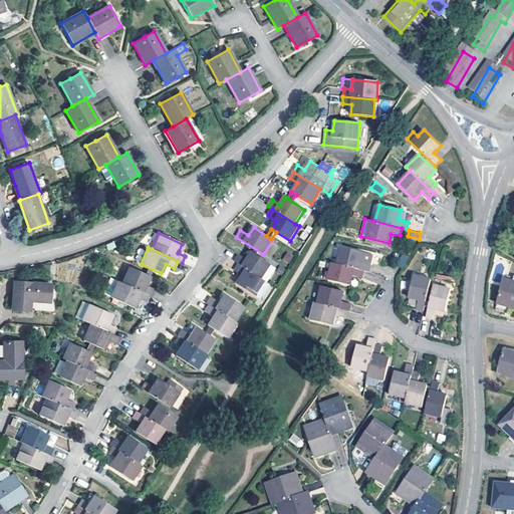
[(340,247),(336,264),(363,270),(368,271),(372,255),(340,247)]
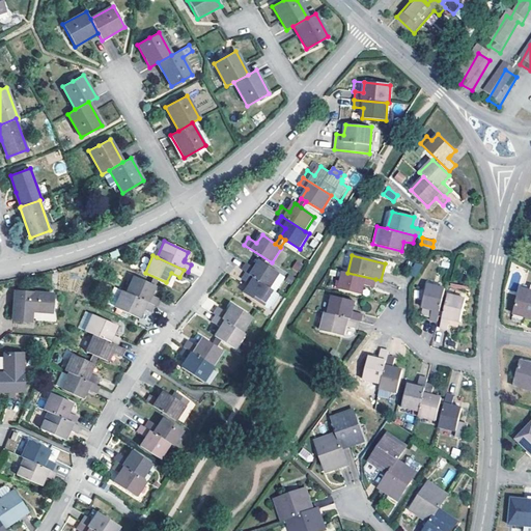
[(242,270),(246,273),(270,288),(276,291),(285,277),(279,274),(280,273),(260,260),(254,269),(246,262),(242,270)]
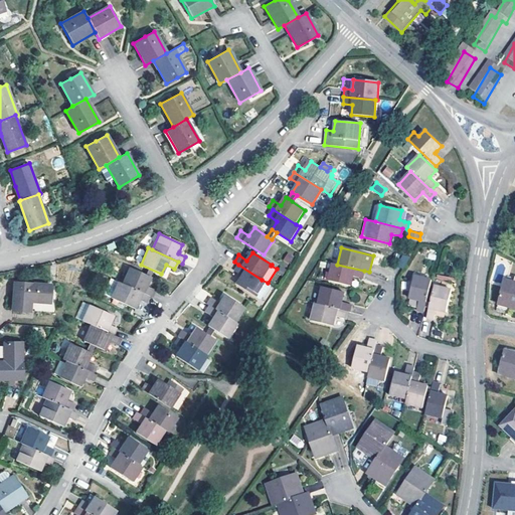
[(410,256),(403,254),(397,265),(403,268),(410,256)]
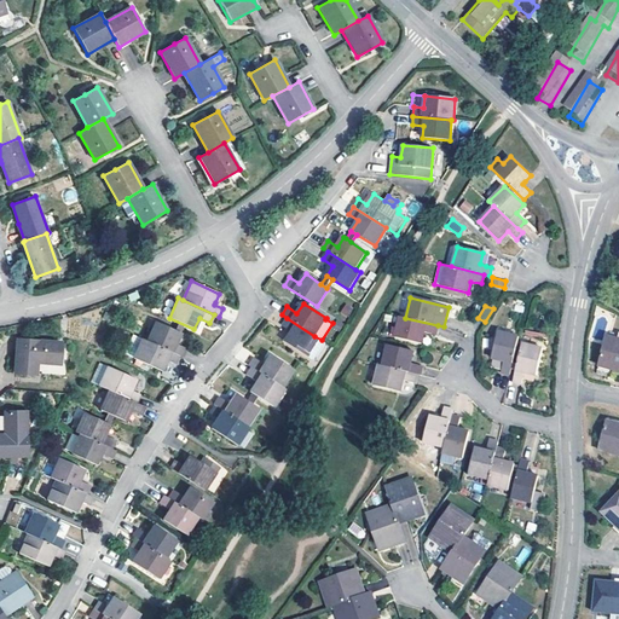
[(438,325),(405,318),(400,317),(394,337),(421,343),(424,333),(435,335),(438,325)]
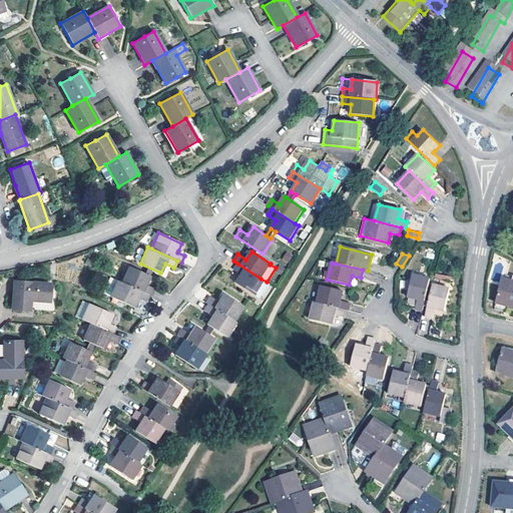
[(261,279),(237,264),(233,270),(241,276),(236,284),(255,296),(257,295),(262,298),(270,285),(261,279)]
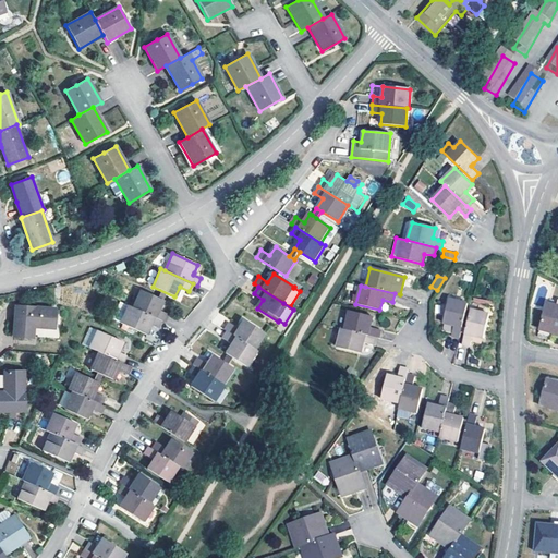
[(140,290),(132,307),(160,320),(165,322),(168,314),(158,310),(162,300),(140,290)]
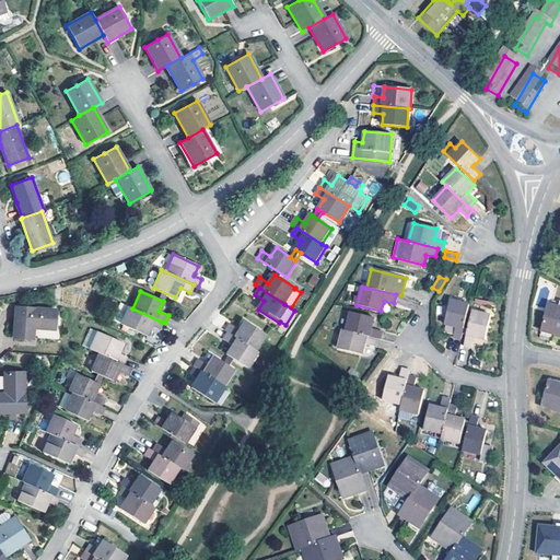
[(452,337),(461,339),(469,305),(451,300),(444,324),(455,327),(452,337)]
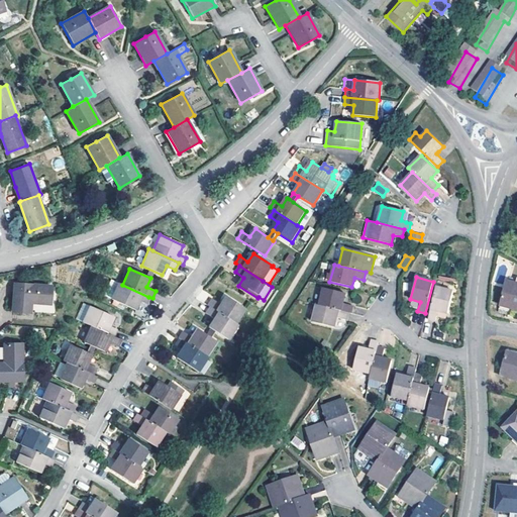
[(507,282),(501,306),(499,311),(510,314),(511,309),(516,310),(516,283),(516,284),(507,282)]
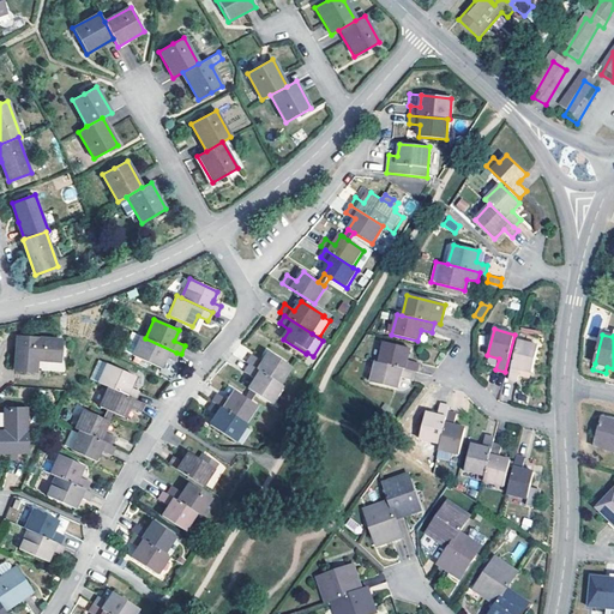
[(176,353),(145,338),(140,336),(131,355),(160,368),(164,360),(166,357),(173,361),(176,353)]
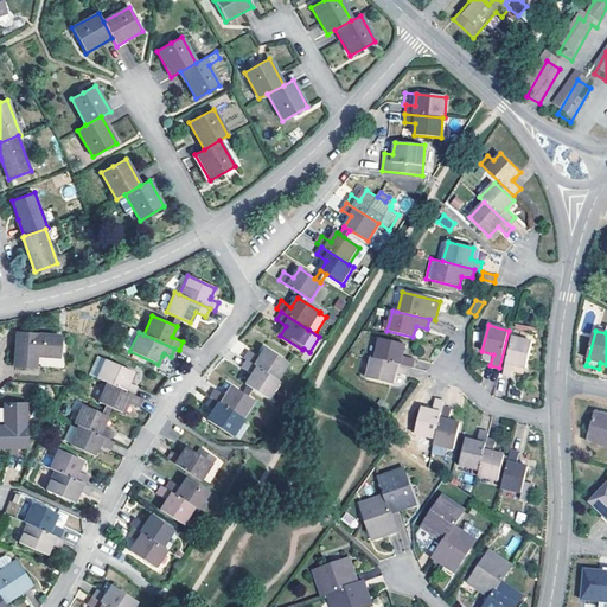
[(59,337),(17,333),(14,365),(34,366),(37,356),(58,357),(59,337)]
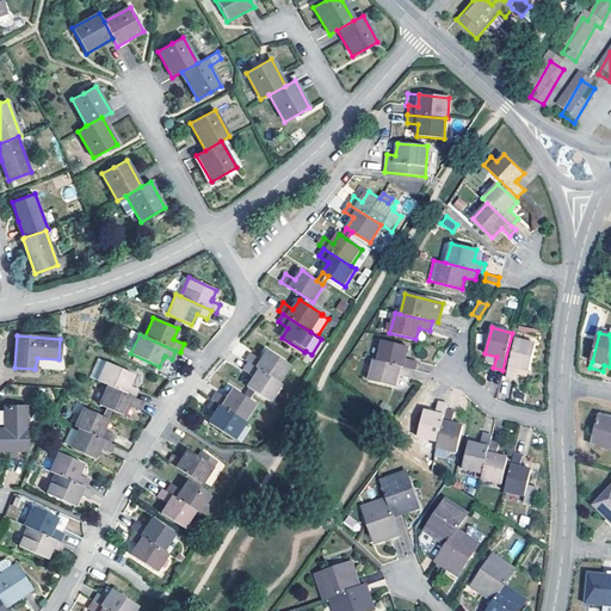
[(514,339),(505,378),(514,380),(517,368),(529,370),(535,345),(514,339)]
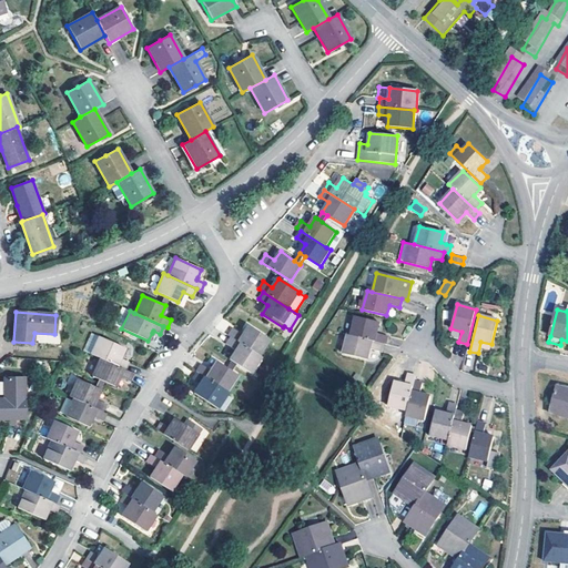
[(383,344),(385,344),(387,336),(377,333),(379,323),(355,317),(351,336),(383,344)]
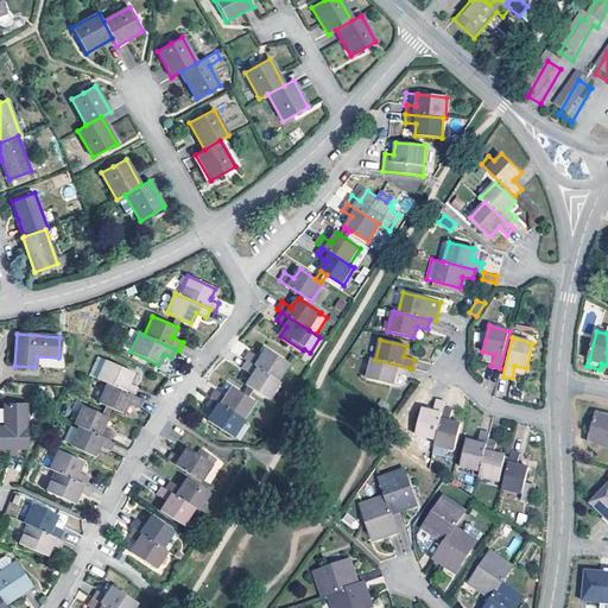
[(244,359),(246,360),(277,380),(287,362),(265,347),(260,355),(259,356),(249,350),(244,359)]
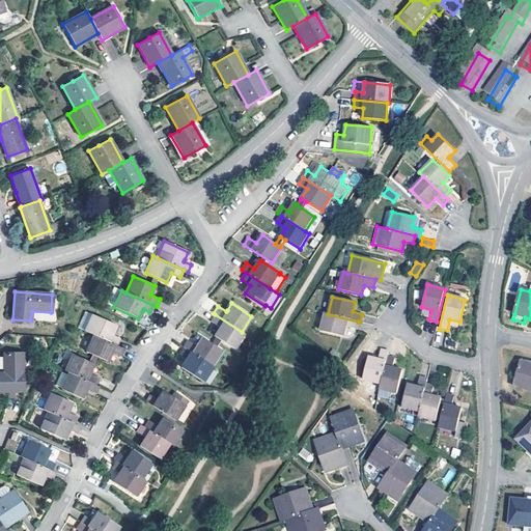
[(77,328),(93,335),(116,345),(118,338),(112,334),(116,325),(84,311),(77,328)]
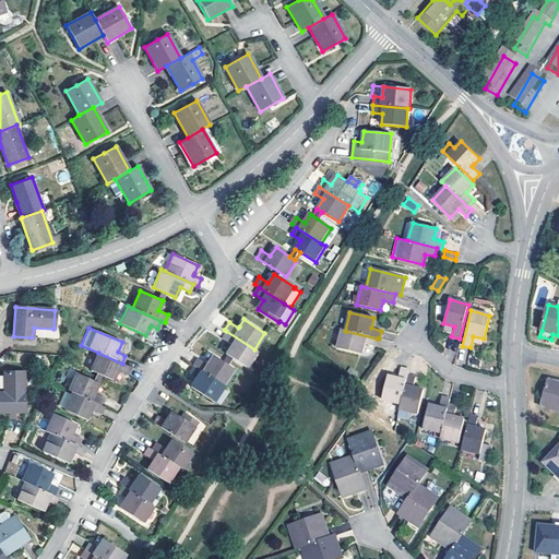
[(377,339),(345,331),(342,330),(337,348),(361,354),(365,344),(375,346),(377,339)]
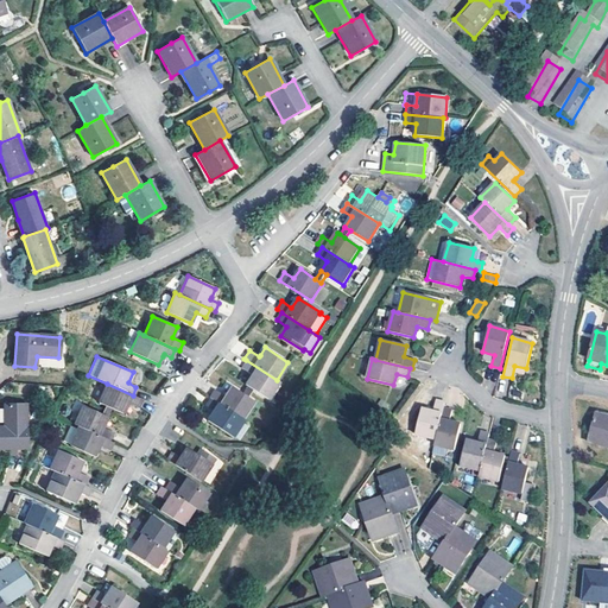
[(277,380),(246,360),(241,368),(251,374),(245,385),(247,386),(252,390),(267,400),(279,381),(277,380)]
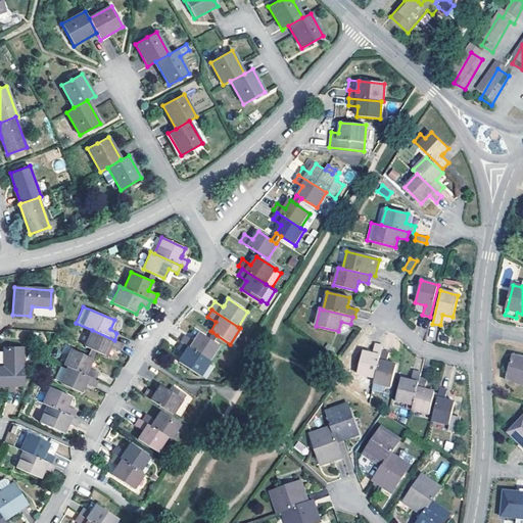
[(114,340),(92,330),(84,346),(105,355),(109,346),(119,350),(122,343),(114,340)]
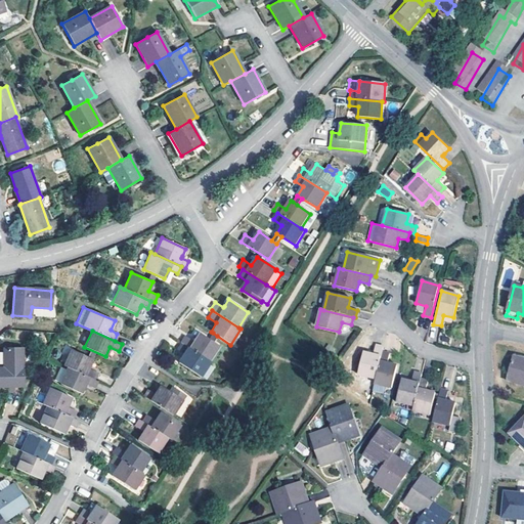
[(181,342),(181,343),(209,360),(219,346),(213,342),(209,339),(200,333),(194,340),(193,341),(185,336),(181,342)]
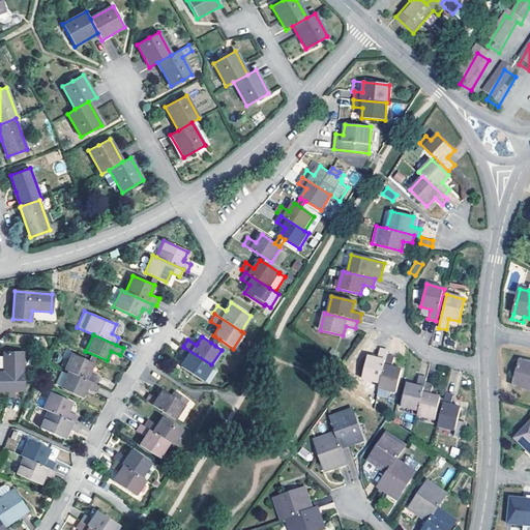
[(211,364),(183,347),(178,353),(185,358),(180,366),(202,381),(213,365),(211,364)]
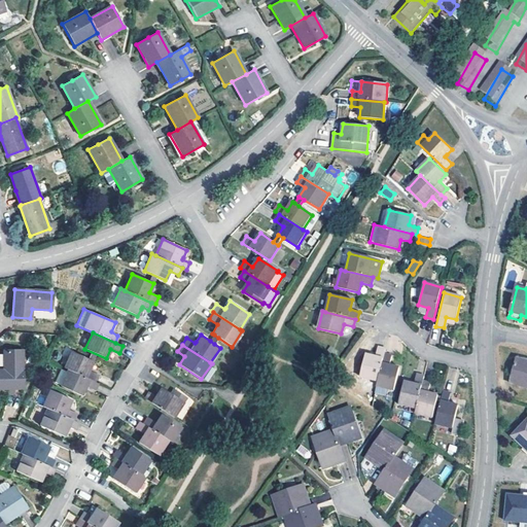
[(359,377),(378,381),(384,354),(385,349),(378,347),(376,356),(373,356),(365,354),(359,377)]
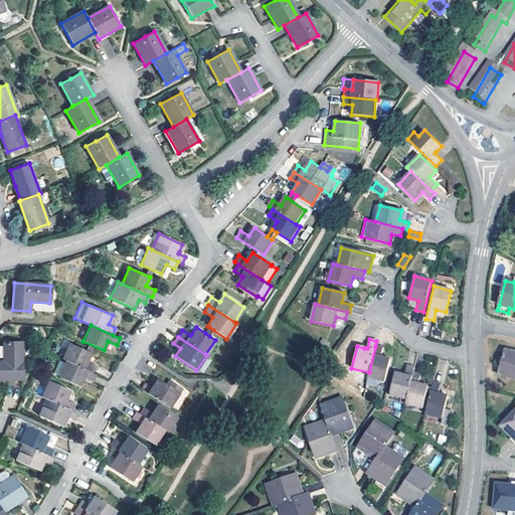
[(13,385),(13,379),(21,379),(21,343),(4,343),(4,359),(4,361),(0,361),(0,379),(6,379),(6,385),(13,385)]
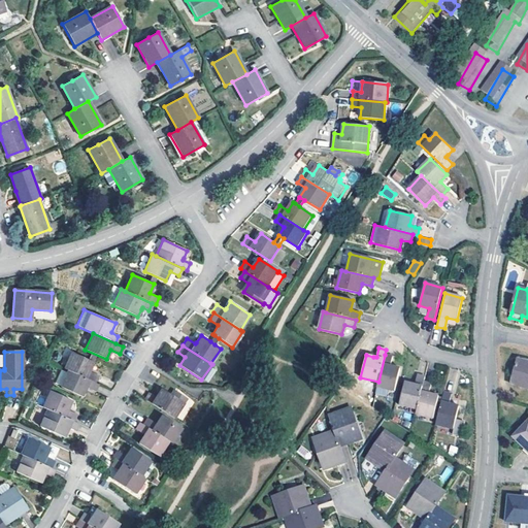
[(72,352),(64,368),(68,370),(95,382),(98,375),(89,371),(93,362),(72,352)]
